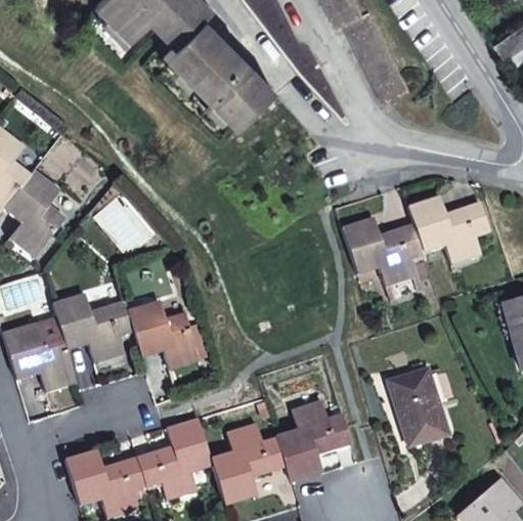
[(211,6),(205,0),(128,0),(147,18),(153,13),(166,27),(161,33),(172,44),(202,15),(211,6)]
